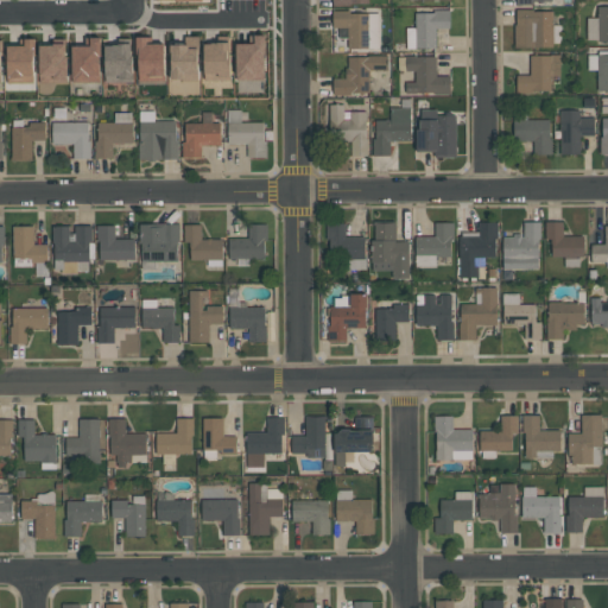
[(597,6),(607,6),(607,42),(597,42),(597,6)]
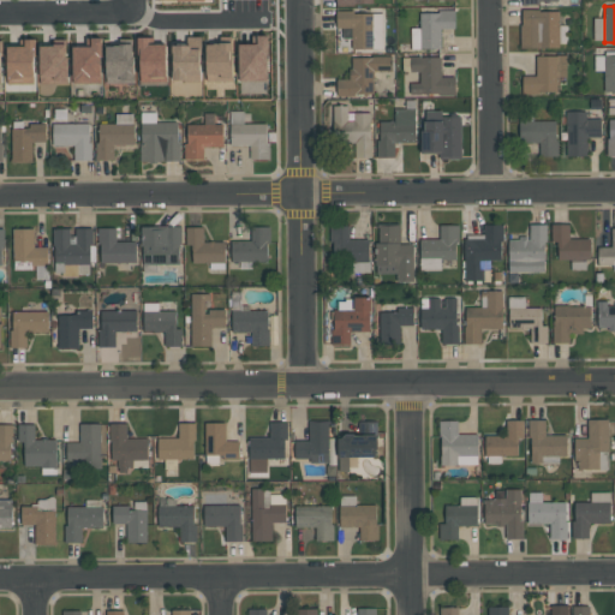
[(521,47),(520,25),(521,25),(521,9),(539,9),(539,11),(559,11),(559,47),(521,47)]
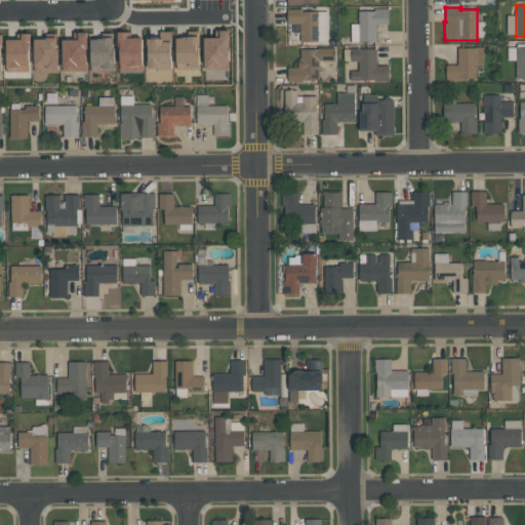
[(359,41),(359,10),(369,10),(369,8),(388,8),(388,24),(376,24),(376,41),(359,41)]
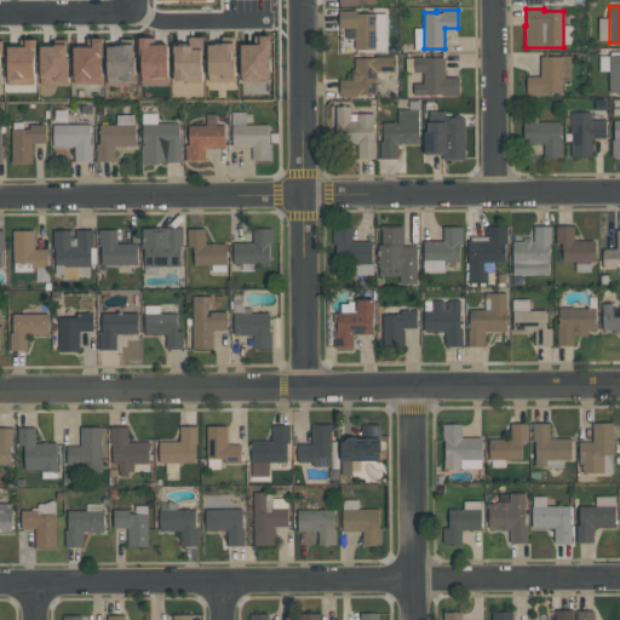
[(354,28),(339,28),(339,11),(356,11),(356,13),(375,13),(375,50),(354,50),(354,28)]
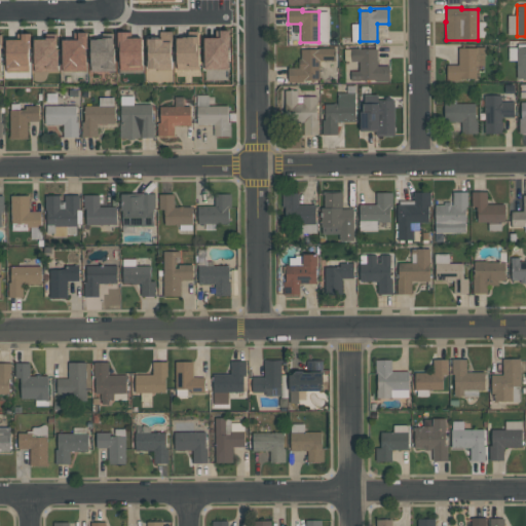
[(203,69),(203,37),(219,37),(219,30),(228,30),(228,69),(203,69)]
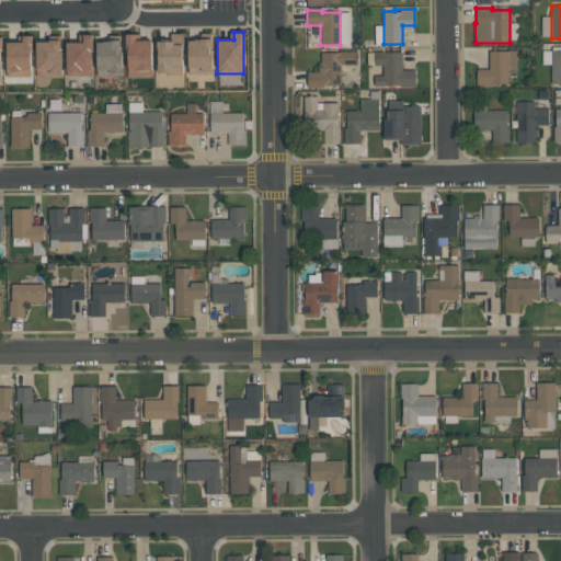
[(157,73),(157,41),(171,41),(171,34),(182,33),(182,72),(157,73)]
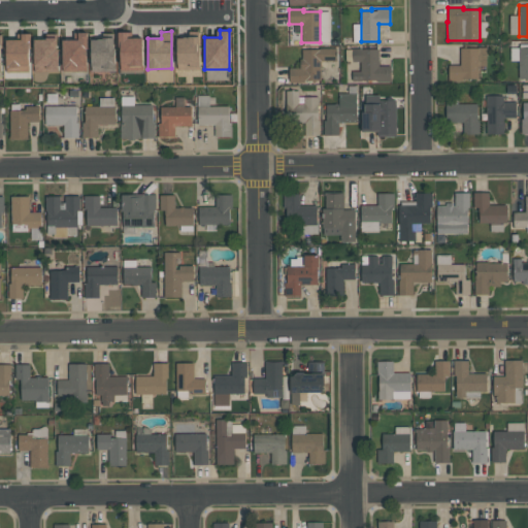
[(62,71),(62,39),(77,39),(77,32),(87,32),(87,70),(62,71)]
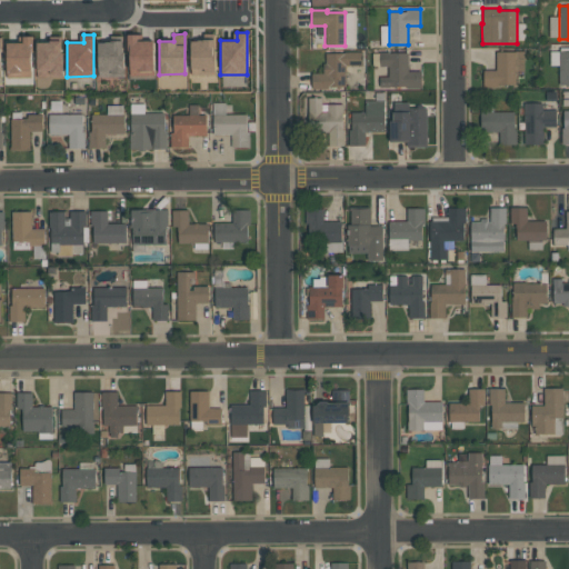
[(153,40),(153,76),(128,75),(129,35),(137,35),(137,40),(153,40)]
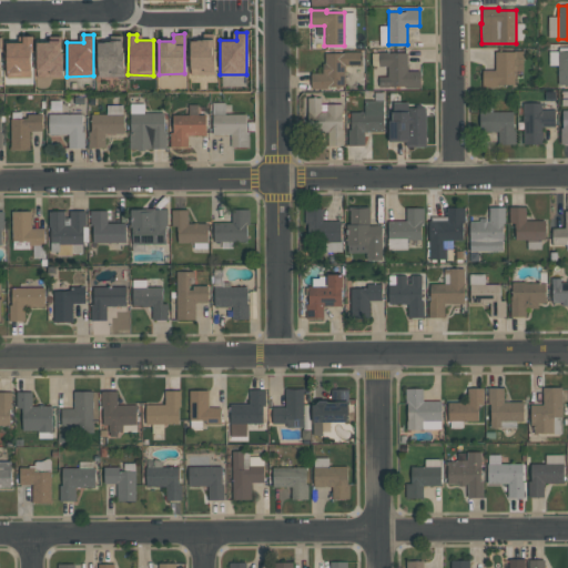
[(31,78),(6,77),(7,42),(22,42),(22,36),(31,36),(31,78)]
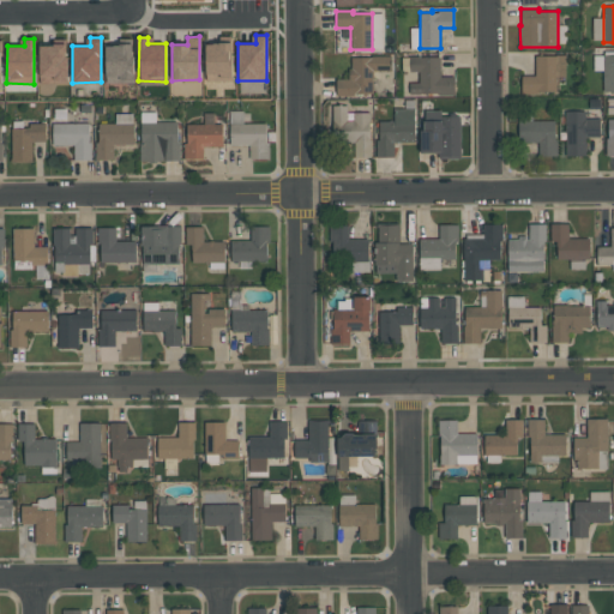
[(205,43),(232,42),(232,80),(205,80),(205,43)]
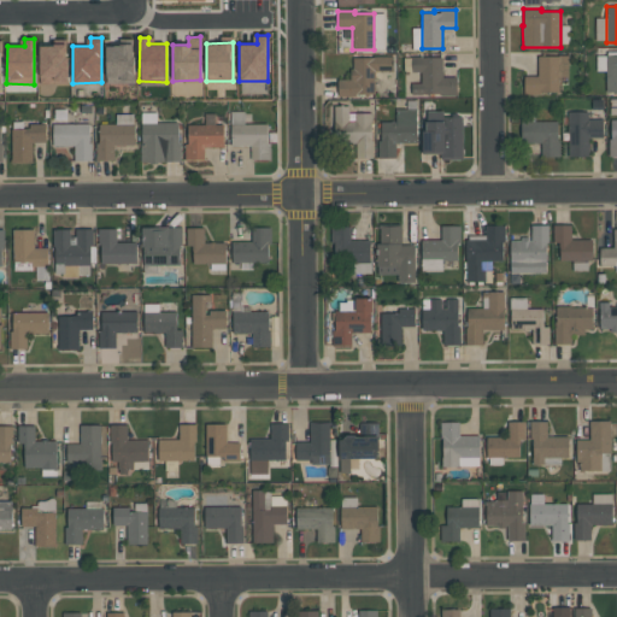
[(68,83),(40,83),(40,45),(68,45),(68,83)]
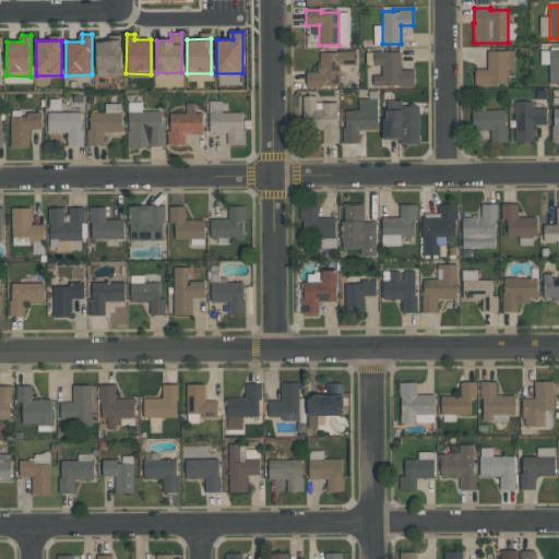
[(121,74),(96,74),(96,40),(121,42),(121,74)]
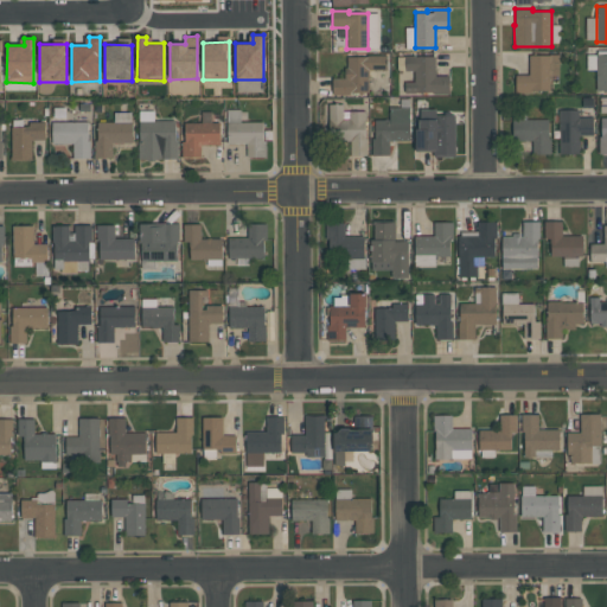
[(606,90),(596,90),(596,55),(606,53),(606,90)]
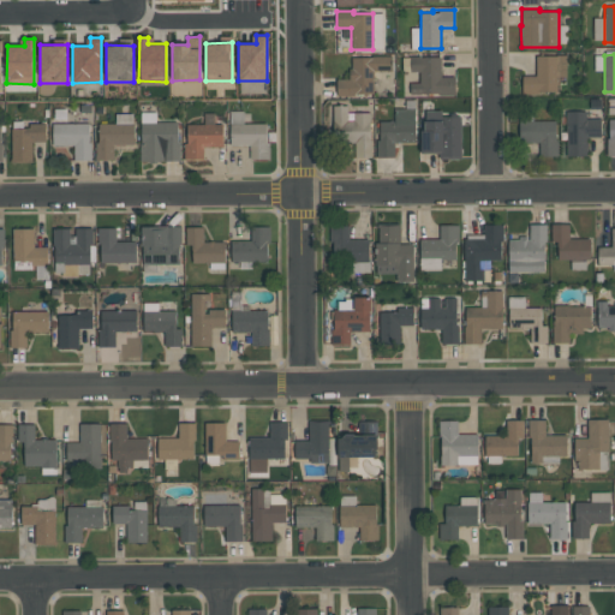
[(556,91),(523,91),(523,76),(535,76),(536,55),(557,55),(556,91)]
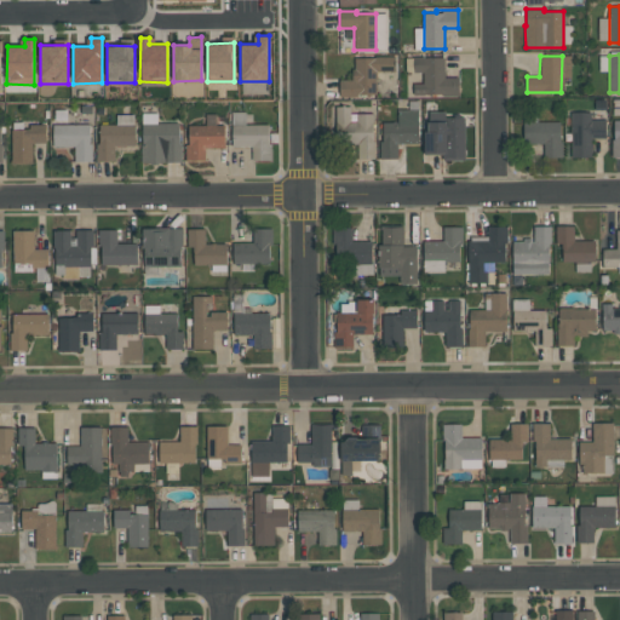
[(377,95),(357,95),(357,97),(339,97),(339,82),(352,82),(352,58),(375,58),(375,57),(395,57),(395,72),(377,72),(377,95)]
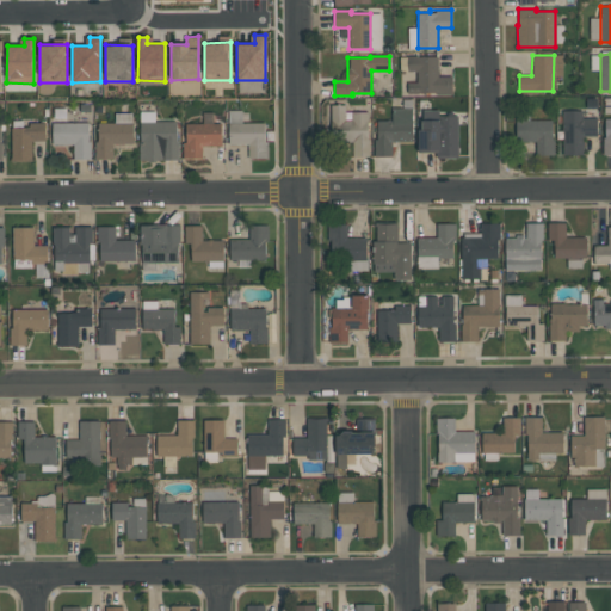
[(438,56),(438,75),(452,75),(452,94),(437,94),(437,93),(408,93),(407,82),(417,82),(417,72),(407,72),(407,56),(438,56)]
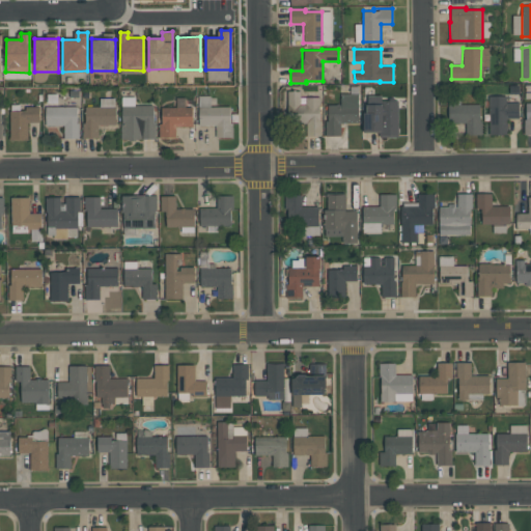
[(287,124),(287,91),(299,91),(299,96),(320,96),(320,105),(319,105),(319,121),(320,121),(320,136),(307,137),(307,123),(287,124)]
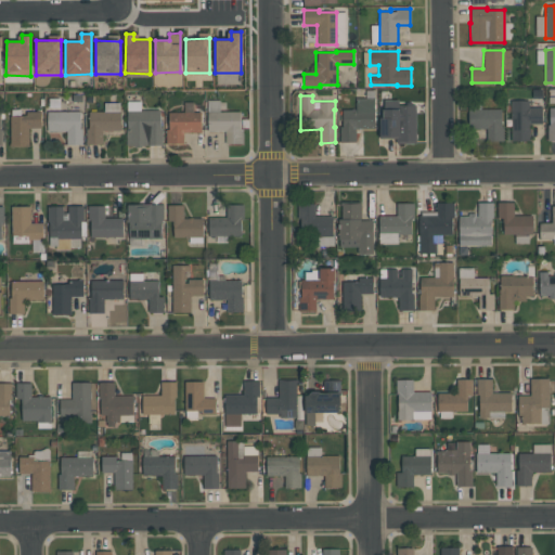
[(356,142),(340,142),(340,127),(343,127),(343,110),(356,110),(356,98),(374,98),(375,128),(356,128),(356,142)]
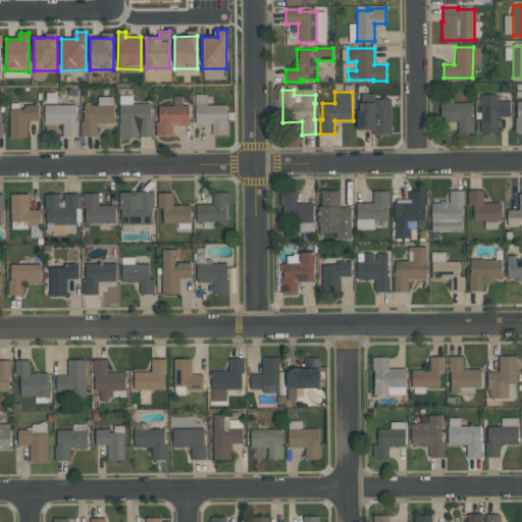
[(195,124),(195,95),(206,94),(207,105),(226,105),(226,134),(212,135),(212,123),(195,124)]
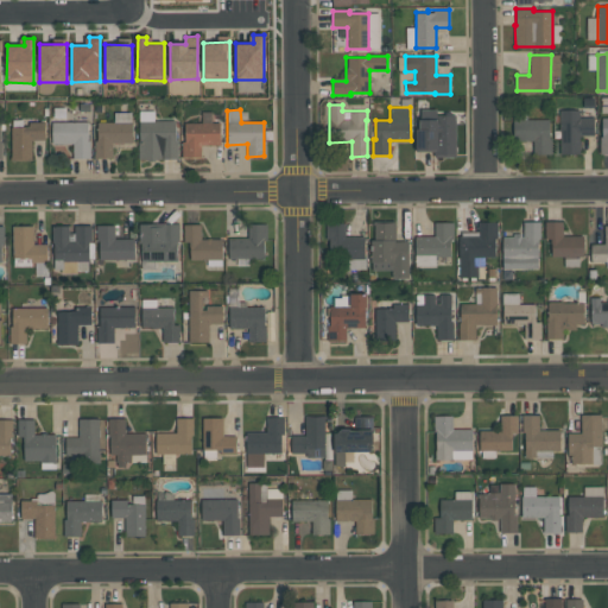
[(455,115),(455,157),(435,157),(435,150),(416,151),(416,130),(419,130),(419,119),(420,119),(420,109),(437,109),(437,115),(455,115)]
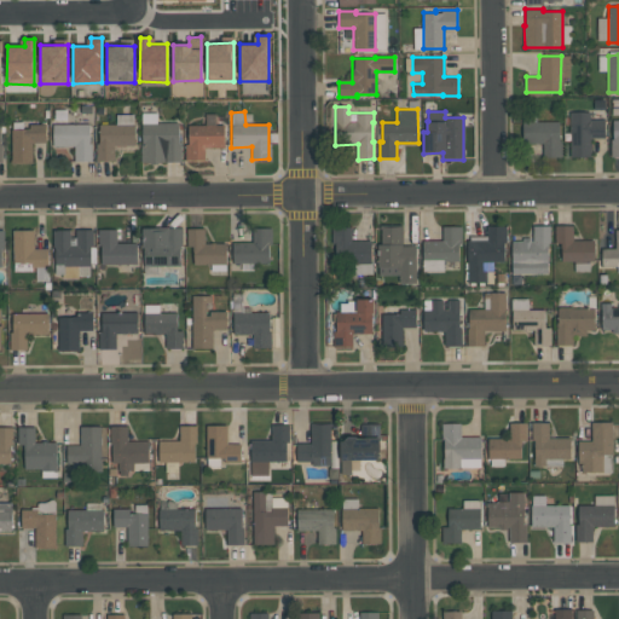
[(591,157),(571,157),(571,113),(590,111),(590,119),(605,119),(605,138),(591,138),(591,157)]
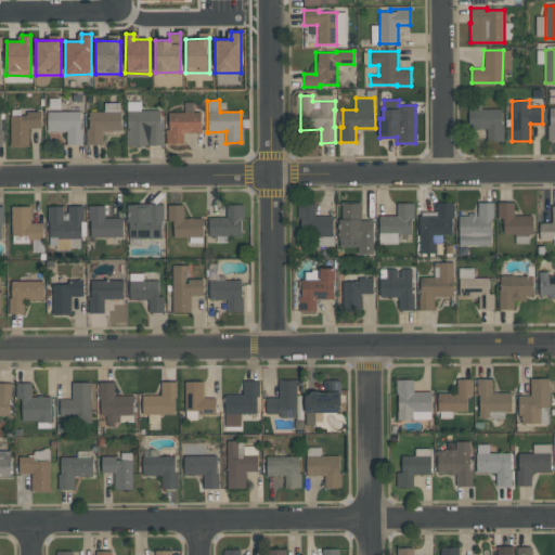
[(503,141),(487,141),(487,130),(468,130),(468,108),(501,108),(501,126),(503,126),(503,141)]
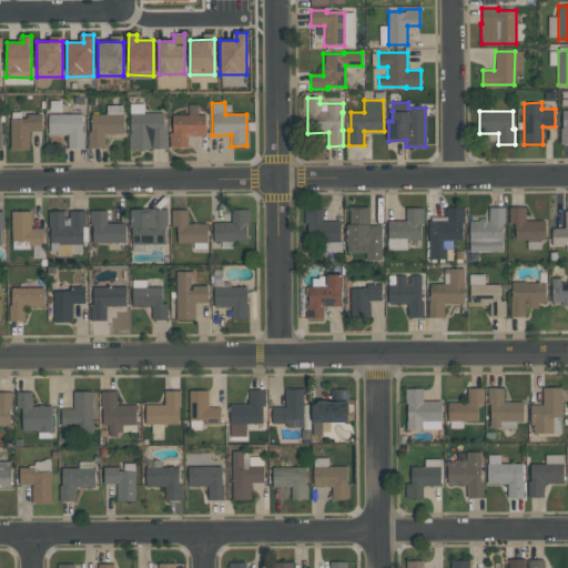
[(123,113),(124,133),(104,134),(104,146),(89,146),(88,131),(91,131),(91,114),(123,113)]
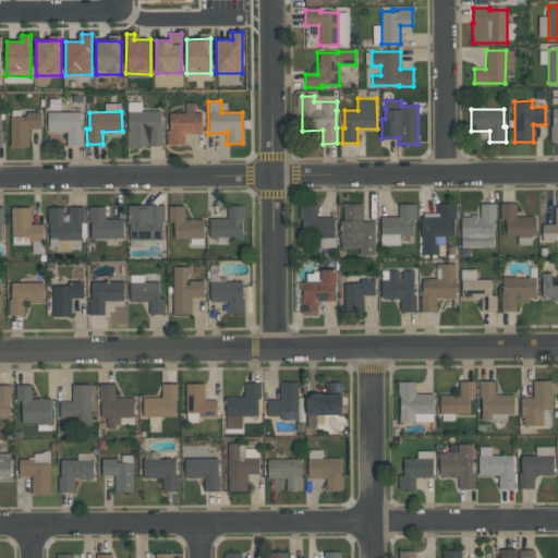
[(126,146),(126,130),(129,130),(129,111),(161,111),(161,129),(164,129),(164,146),(126,146)]
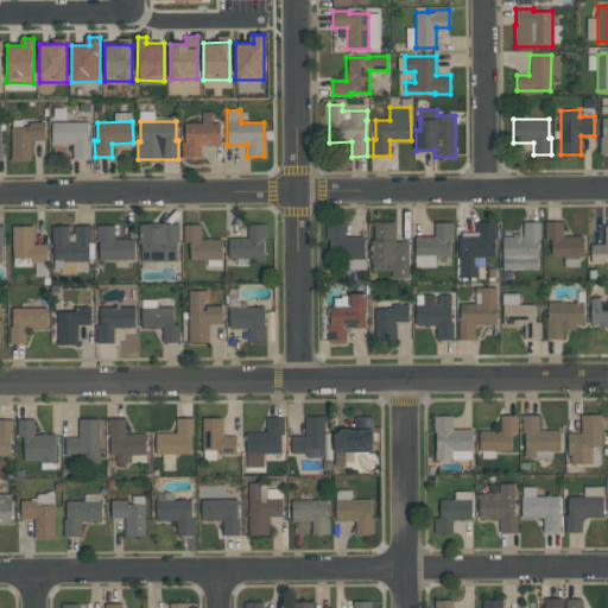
[(44,122),(45,140),(32,140),(32,160),(11,162),(10,126),(30,126),(30,122),(44,122)]
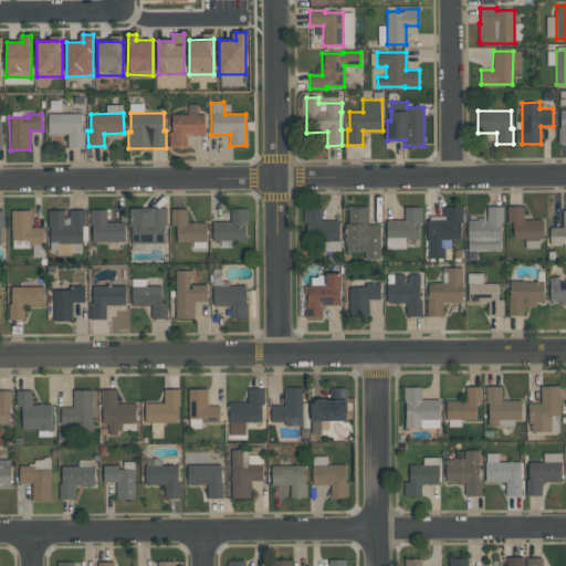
[(48,134),(48,114),(82,114),(82,132),(84,132),(84,147),(67,147),(67,134),(48,134)]
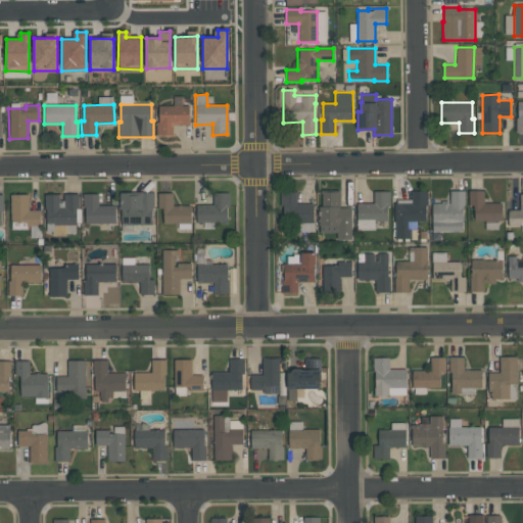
[(173,136),(156,136),(156,122),(159,122),(159,105),(189,105),(189,125),(173,125),(173,136)]
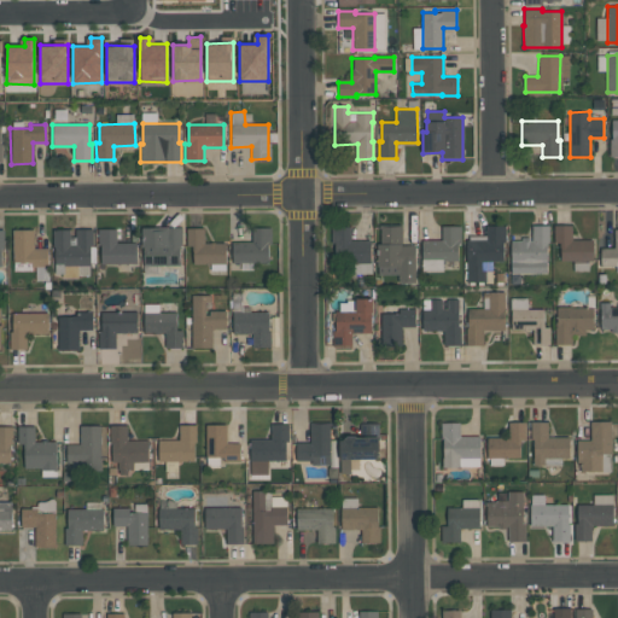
[(594,238),(594,262),(560,262),(560,243),(554,243),(554,226),(571,225),(572,239),(594,238)]
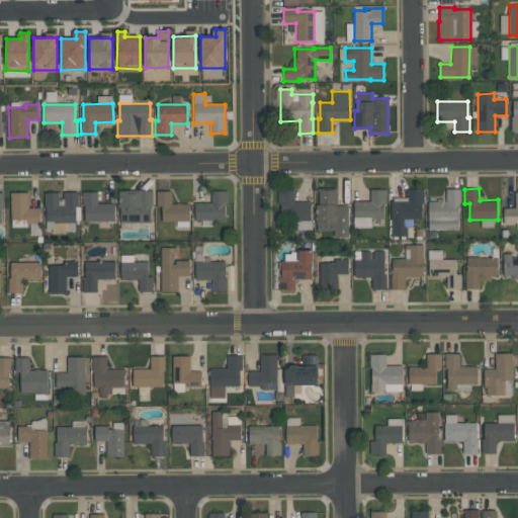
[(310,220),(280,220),(280,203),(277,203),(277,189),(293,189),(293,201),(310,201),(310,220)]
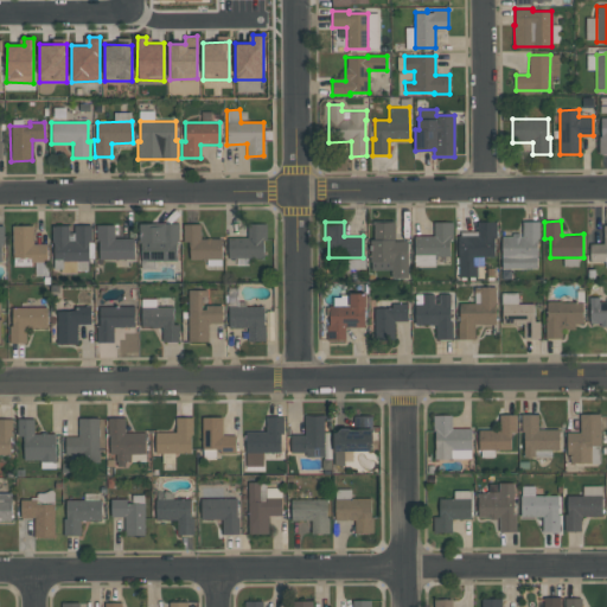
[(393,222),(394,241),(408,241),(408,279),(390,279),(390,270),(370,270),(370,240),(375,240),(374,223),(393,222)]
